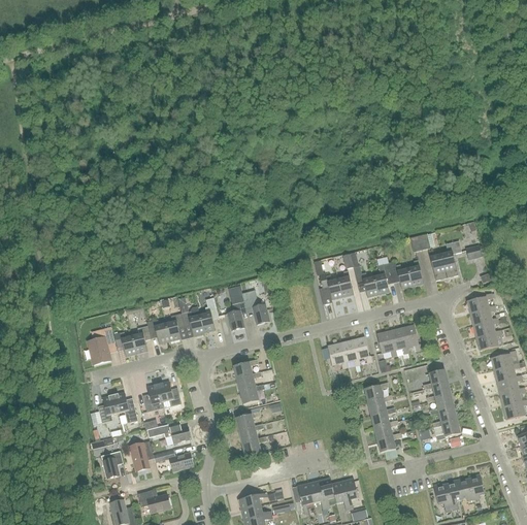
[(430,247),(426,233),(418,235),(422,249),(430,247)]
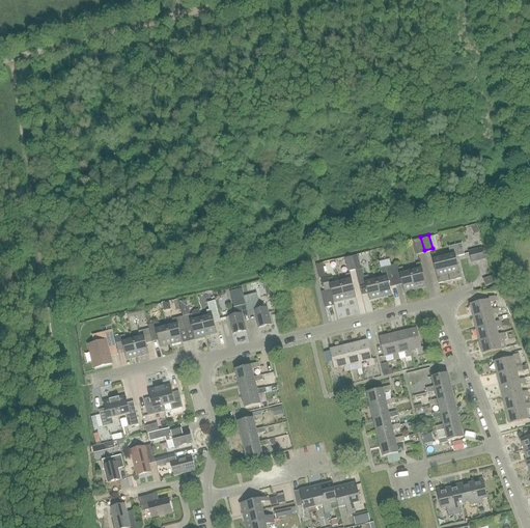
[(420,237),(412,239),(415,252),(424,250),(420,237)]
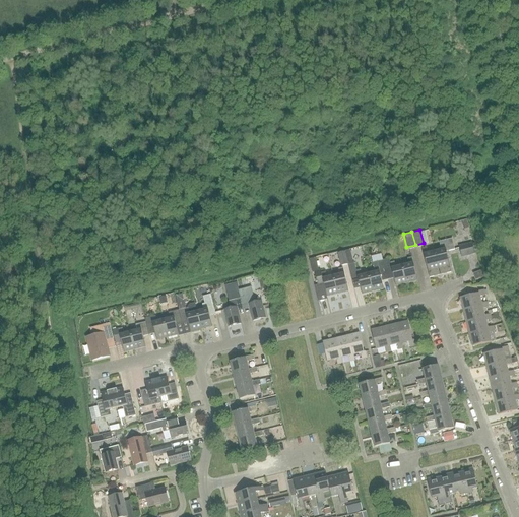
[(451,236),(449,237),(438,240),(441,248),(434,250),(440,273),(451,270),(446,249),(454,247),(451,236)]
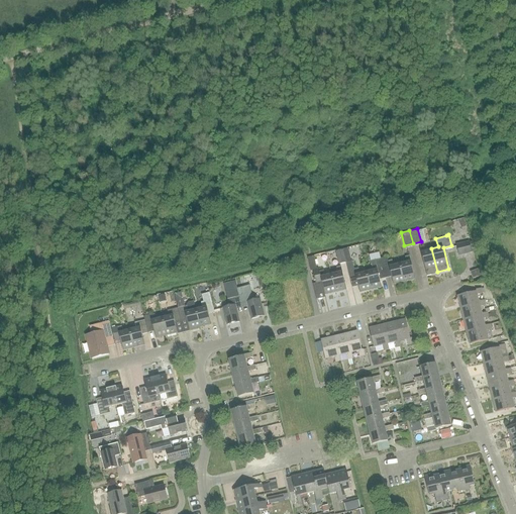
[(458,253),(471,250),(471,249),(469,239),(469,238),(455,241),(458,253)]
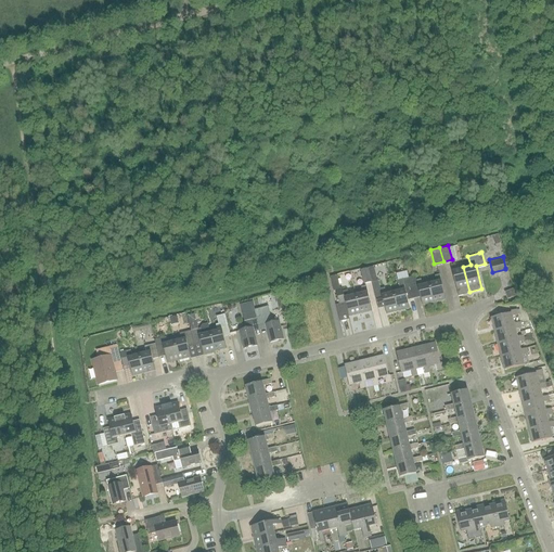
[(469,292),(463,267),(456,268),(454,261),(450,262),(458,294),(469,292)]
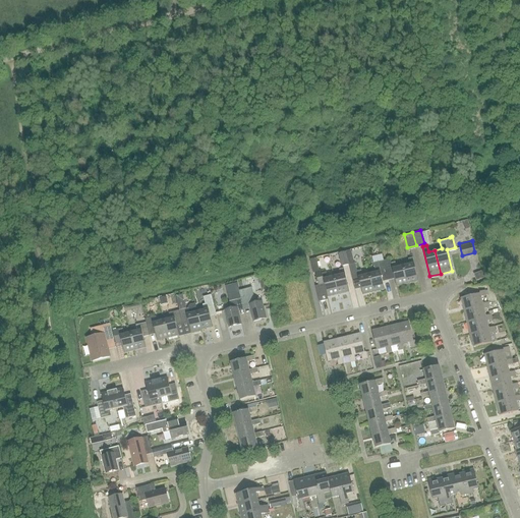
[(350,247),(344,248),(347,262),(353,260),(352,255),(350,247)]
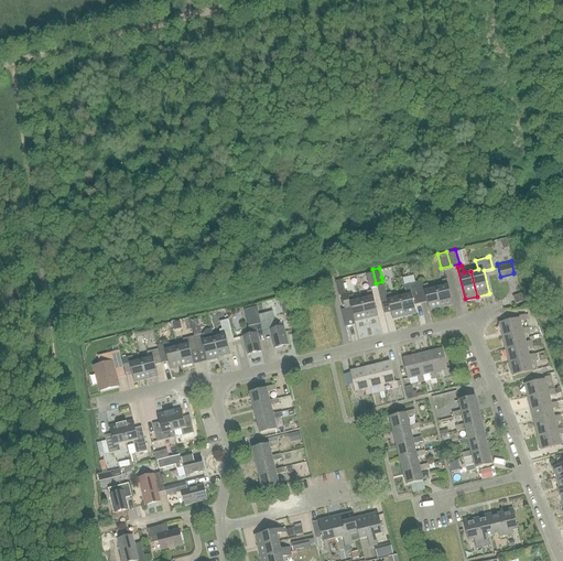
[(376,283),(372,269),(366,271),(369,284),(376,283)]
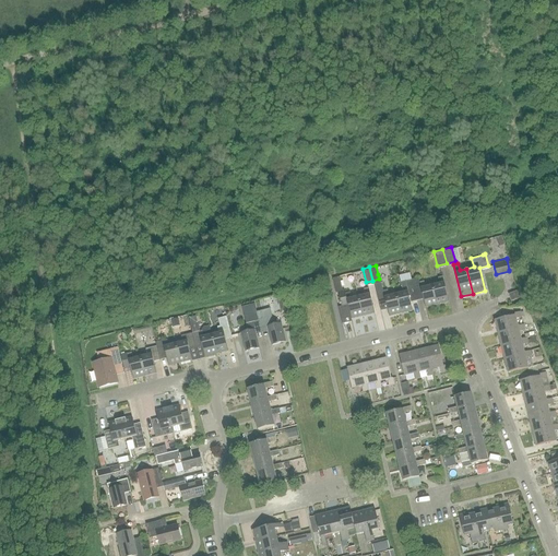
[(431,283),(436,303),(448,299),(442,274),(437,275),(438,282),(431,283)]
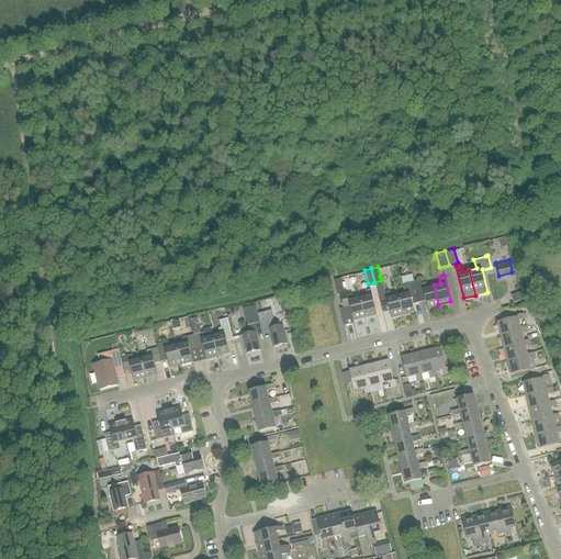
[(340,277),(336,278),(334,278),(337,292),(339,292),(343,306),(349,305),(351,319),(363,315),(359,297),(348,299),(346,290),(344,291),(340,277)]
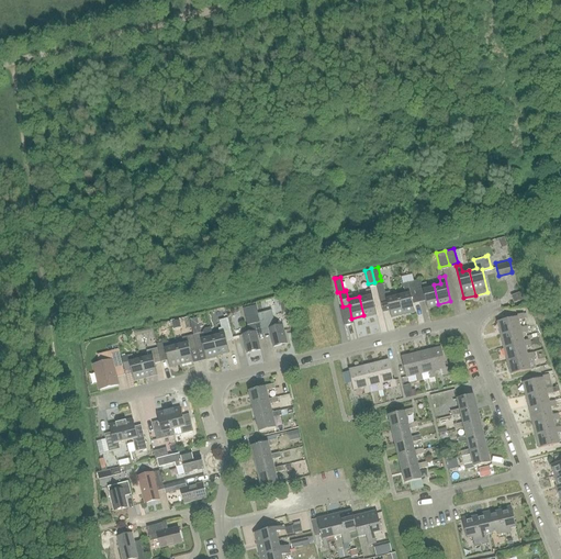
[(438,304),(434,284),(427,287),(425,280),(421,281),(419,278),(414,279),(418,300),(424,299),(426,306),(438,304)]
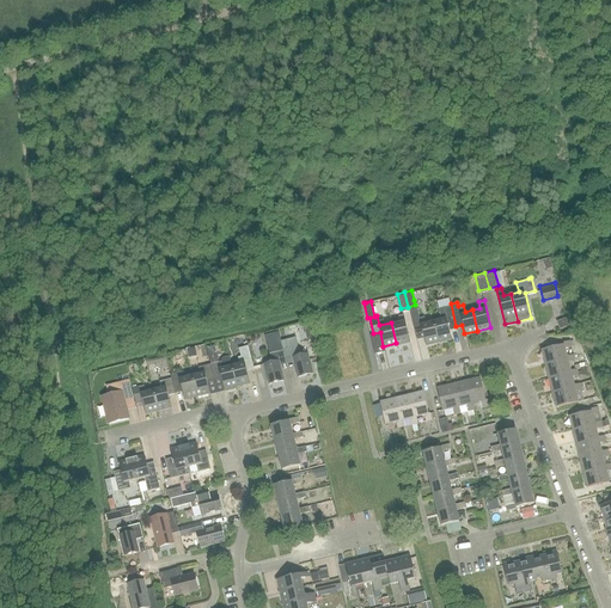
[(448,327),(456,326),(451,304),(438,307),(440,318),(433,320),(438,341),(451,337),(448,327)]
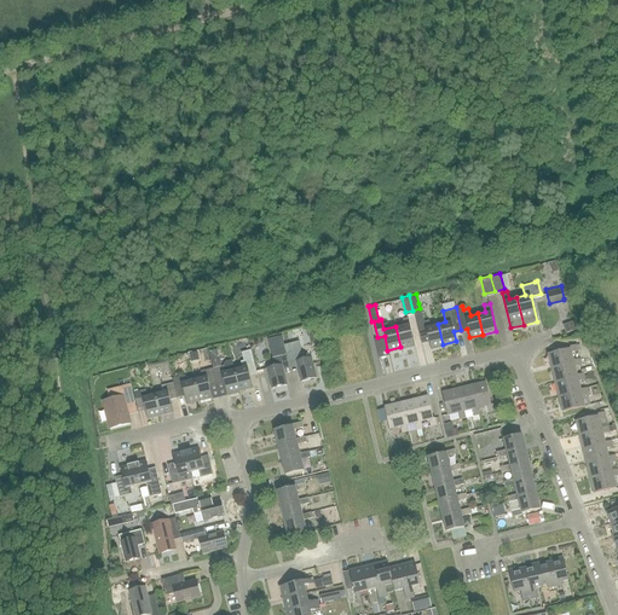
[(443,344),(438,324),(429,325),(428,319),(422,321),(421,312),(414,313),(420,338),(427,337),(429,348),(443,344)]
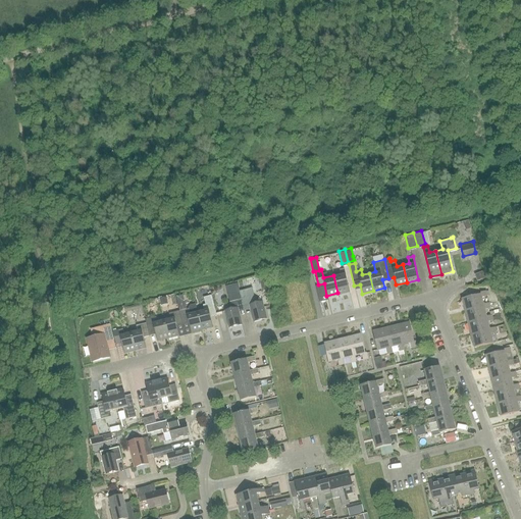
[(333,275),(337,293),(349,291),(344,267),(340,268),(341,273),(333,275)]
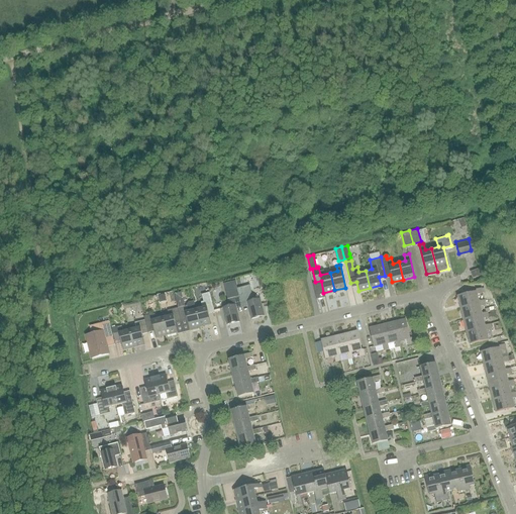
[(228,304),(222,306),(226,323),(238,320),(235,307),(234,303),(239,301),(246,300),(247,304),(250,317),(263,314),(259,297),(252,298),(248,283),(224,289),(228,304)]
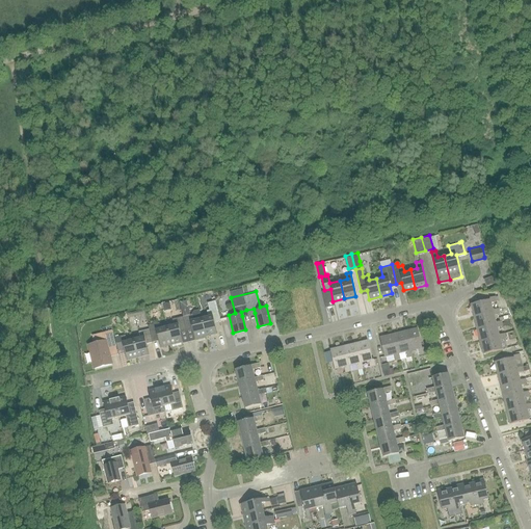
[(488,297),(470,302),(473,314),(493,310),(492,308),(490,301),(496,300),(495,294),(488,296),(488,297)]
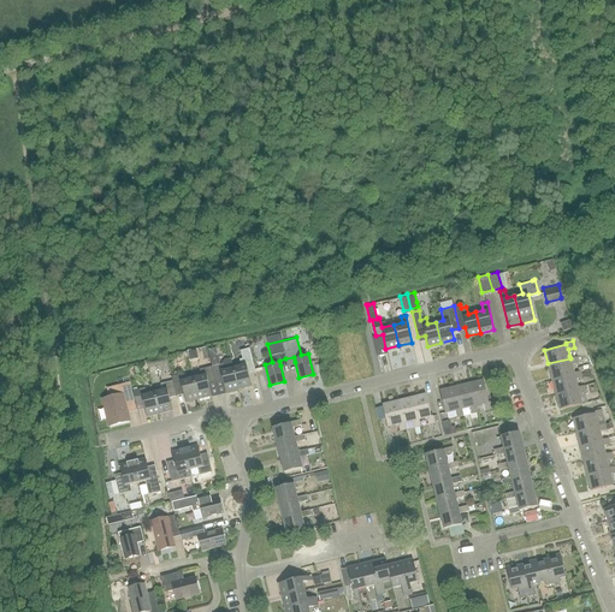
[(240,364),(232,367),(237,387),(250,384),(248,370),(255,369),(249,345),(240,348),(241,357),(238,357),(240,364)]
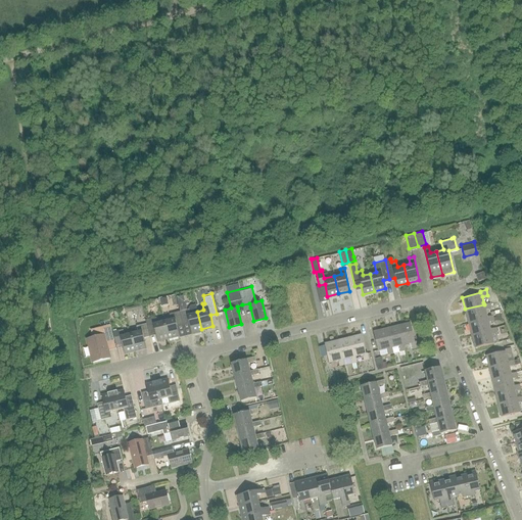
[(484,304),(465,309),(468,321),(486,317),(486,315),(484,308),(490,306),(489,301),(483,302),(484,304)]
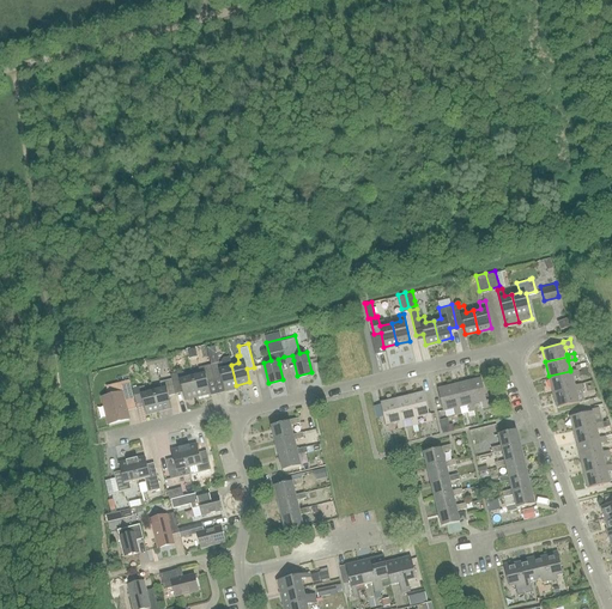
[(219,360),(210,363),(213,377),(220,376),(223,388),(236,385),(231,365),(229,354),(222,355),(219,358),(219,360)]
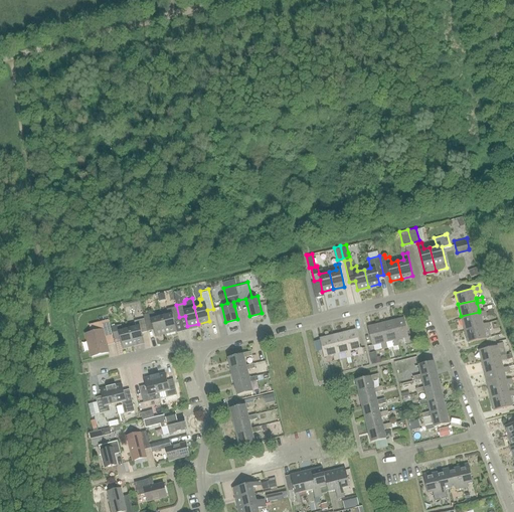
[(173,319),(179,317),(176,305),(166,307),(167,313),(161,315),(165,332),(176,329),(173,319)]
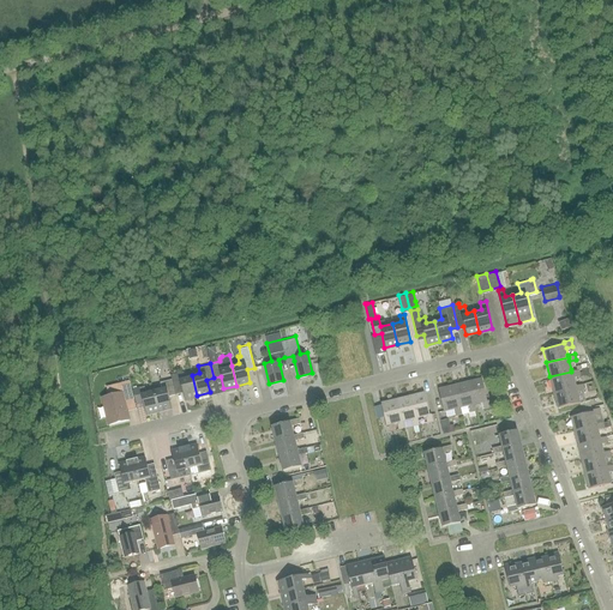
[(571,372),(550,376),(553,391),(575,386),(575,384),(572,375),(580,374),(578,368),(571,369),(571,372)]
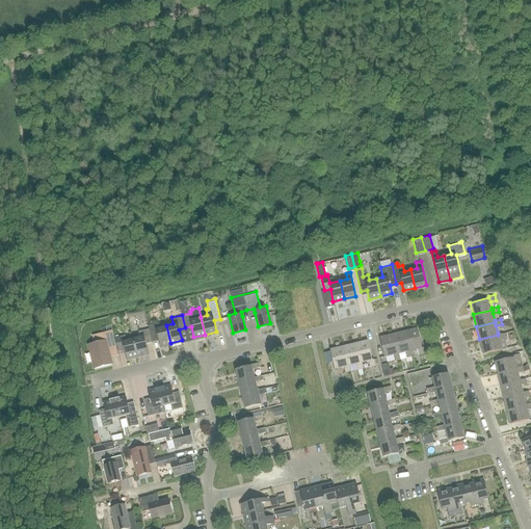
[(170,343),(166,325),(160,326),(158,321),(148,323),(152,340),(158,339),(159,346),(170,343)]
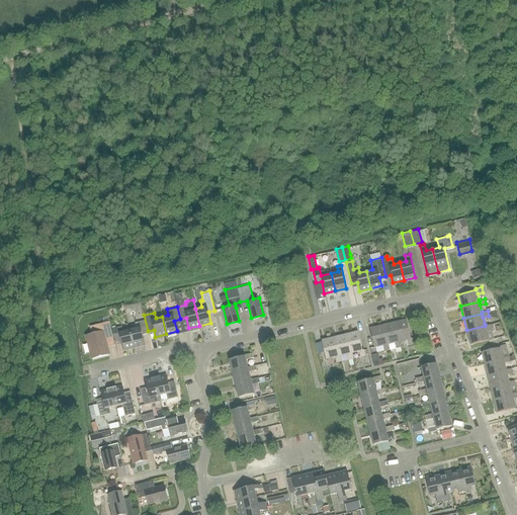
[(142,333),(148,331),(144,315),(143,315),(144,319),(134,321),(136,327),(128,329),(134,346),(145,343),(142,333)]
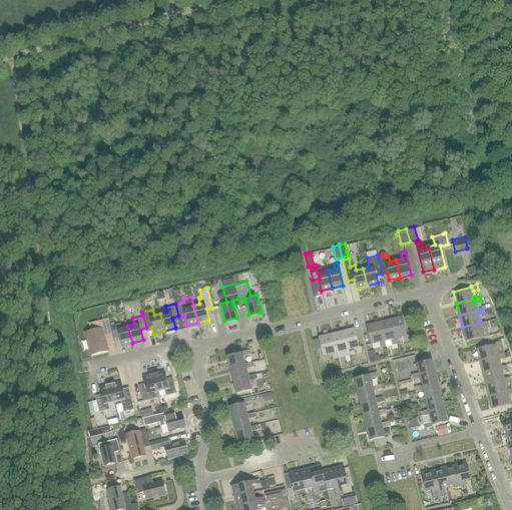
[(402,315),(390,318),(395,337),(396,336),(402,335),(404,340),(409,339),(407,333),(406,334),(402,315)]
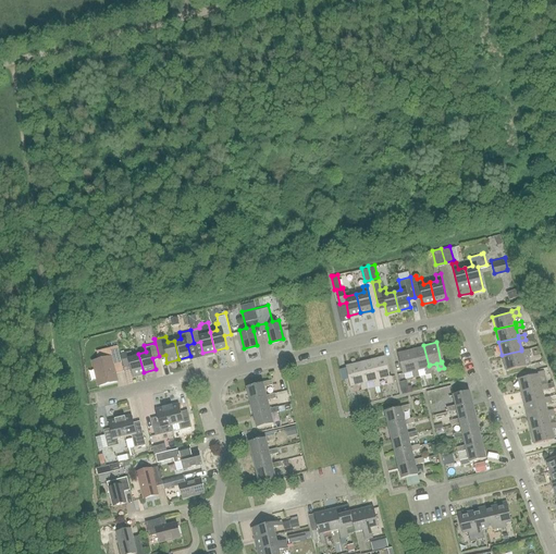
[(115,344),(102,347),(104,356),(91,359),(98,384),(115,379),(113,368),(121,366),(115,344)]
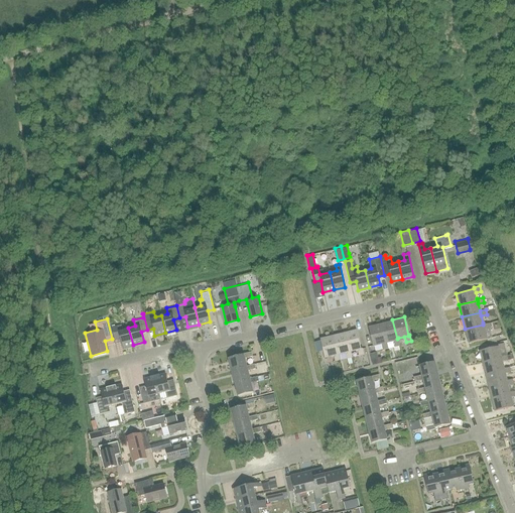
[(392,319),(380,323),(385,341),(386,341),(393,340),(394,345),(398,344),(399,343),(398,338),(397,339),(392,319)]
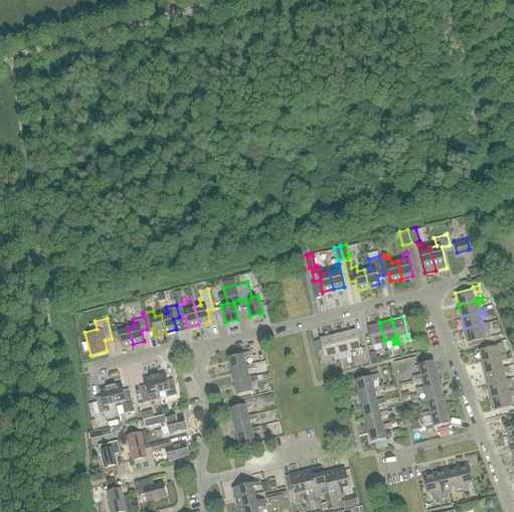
[(482,324),(464,328),(467,340),(486,336),(484,327),(489,326),(488,321),(482,322),(482,324)]
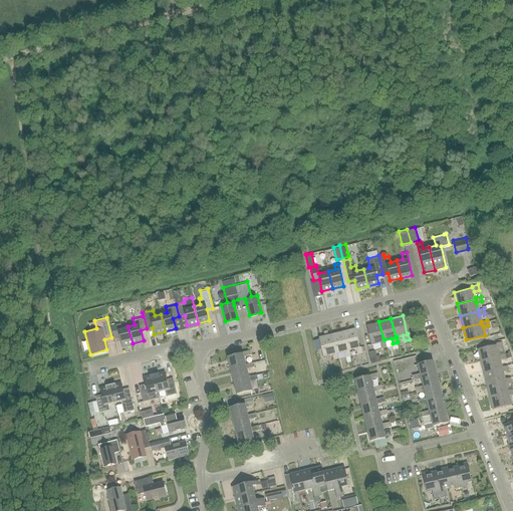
[(127,326),(121,327),(120,321),(109,324),(112,337),(118,335),(121,346),(133,343),(127,326)]
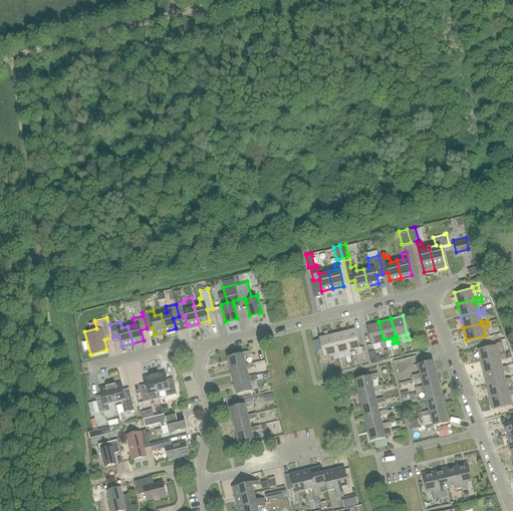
[(378,321),(365,324),(370,343),(378,340),(380,346),(386,344),(385,339),(383,339),(378,321)]
